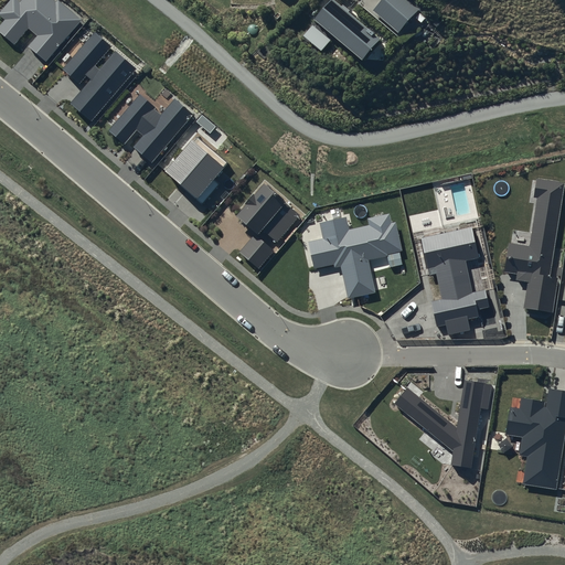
[(29,43),(45,57),(81,17),(61,0),(7,0),(0,8),(0,11),(6,17),(0,22),(0,29),(13,40),(28,23),(39,33),(29,43)]
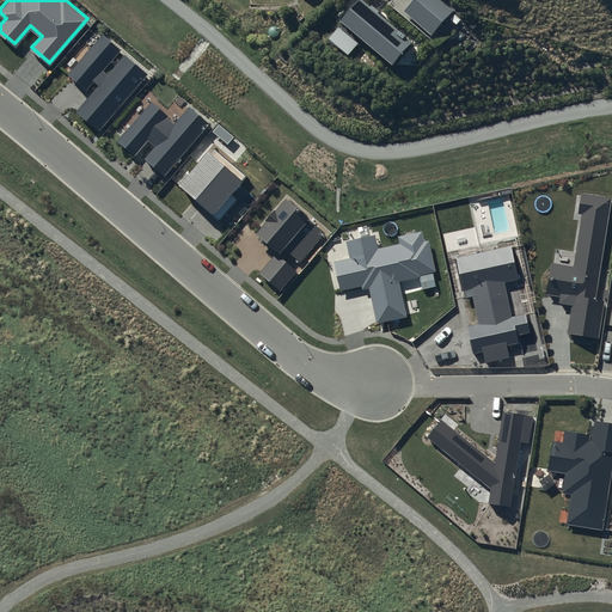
[(361,0),(360,0),(342,23),(393,66),(414,43),(386,20),(387,18),(372,5),(369,7),(361,0)]
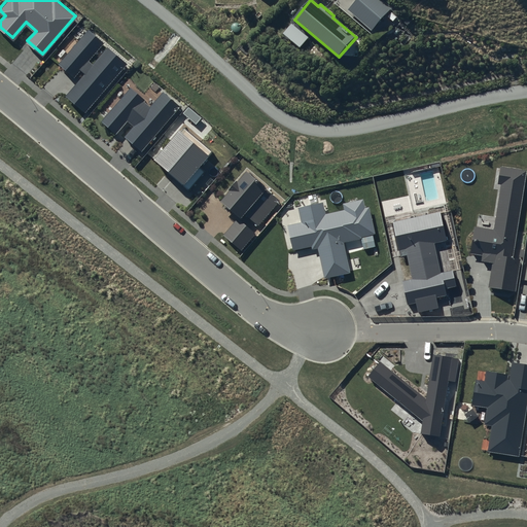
[(391,9),(380,0),(355,0),(347,10),(373,32),(391,9)]
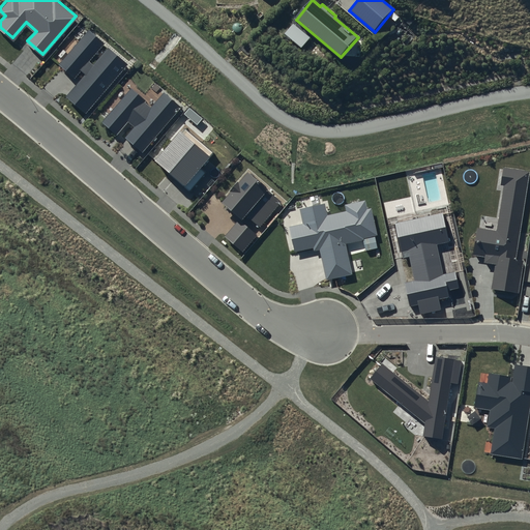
[(89,28),(59,62),(75,76),(81,68),(85,72),(66,94),(85,111),(127,62),(108,46),(93,62),(89,59),(105,41),(89,28)]
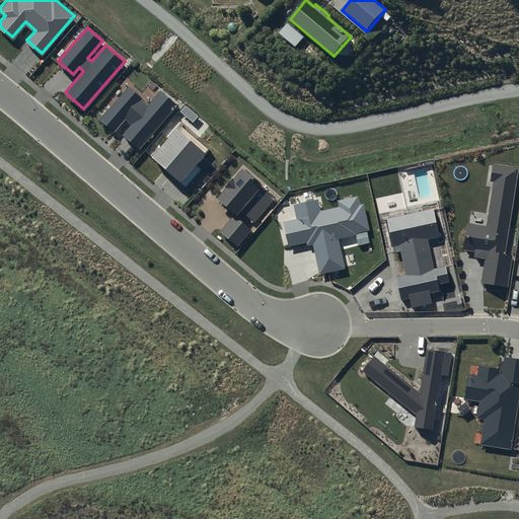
[(129,83),(99,117),(113,129),(125,116),(131,122),(123,132),(139,146),(177,102),(160,88),(148,102),(142,97),(143,96),(129,83)]
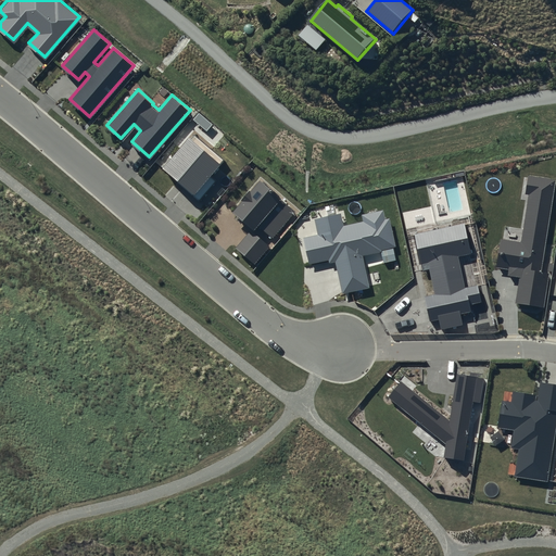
[(189,133),(162,164),(193,191),(191,193),(199,200),(217,178),(211,173),(223,158),(193,133),(191,135),(189,133)]
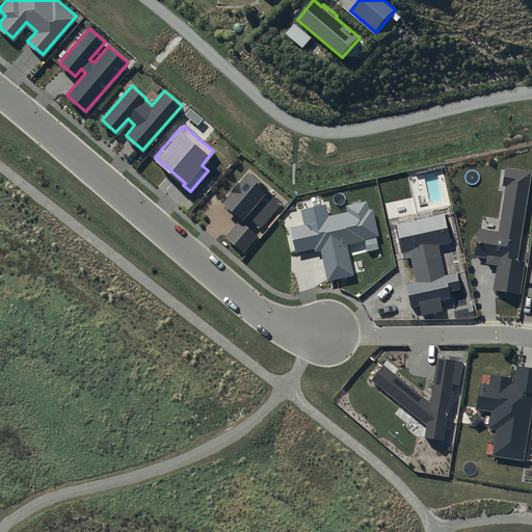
[(530,170),(504,167),(502,185),(505,186),(498,230),(478,228),(474,255),(485,257),(484,263),(496,265),(491,291),(520,294),(525,259),(517,258),(530,170)]
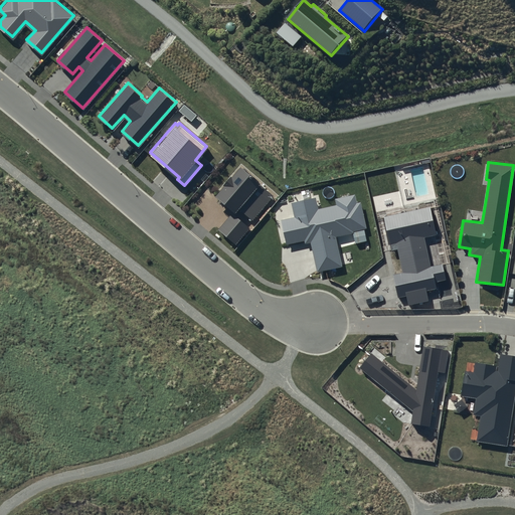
[(224,182),(215,192),(220,197),(217,200),(222,205),(225,201),(234,210),(238,205),(252,218),(273,193),(259,181),(260,180),(253,174),(252,171),(252,170),(249,167),(248,169),(240,163),(230,174),(229,173),(222,181),(224,182)]
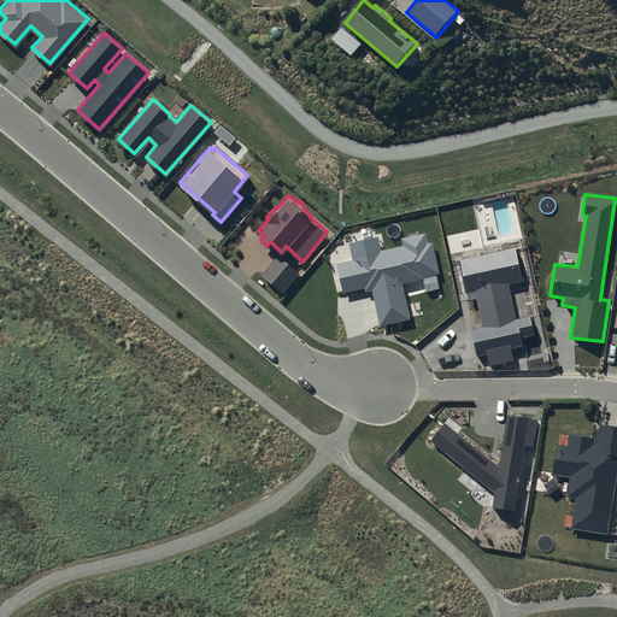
[(338,263),(344,292),(364,287),(364,291),(371,289),(378,323),(410,317),(401,281),(422,277),(422,275),(436,271),(430,240),(425,241),(424,231),(403,236),(405,245),(381,250),(377,235),(348,241),(353,260),(338,263)]
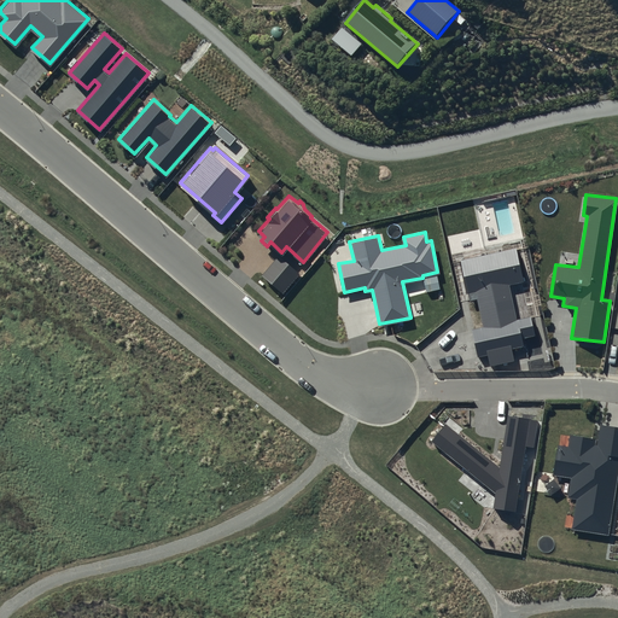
[(517,248),(461,261),(471,302),(477,301),(483,327),(471,330),(477,359),(488,356),(490,367),(514,361),(512,349),(525,347),(523,337),(535,334),(531,319),(519,321),(511,286),(525,283),(517,248)]
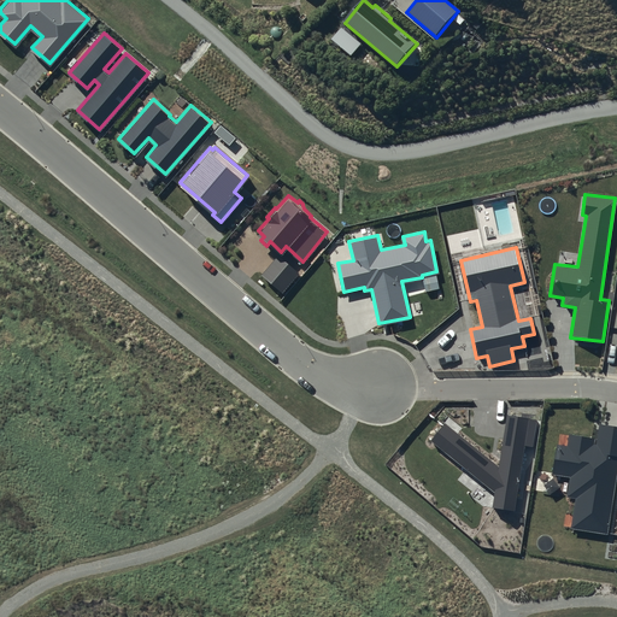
[(260,272),(282,291),(300,271),(278,253),(260,272)]
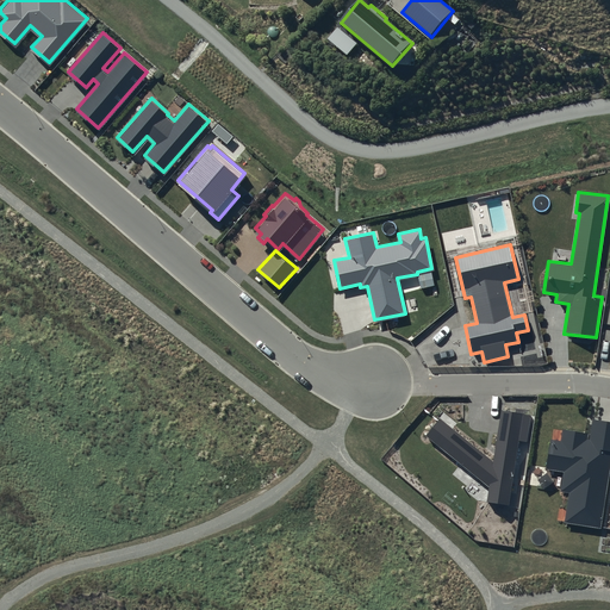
[(439,418),(425,436),(489,486),(486,503),(509,506),(520,441),(527,442),(531,415),(502,410),(493,461),(439,418)]
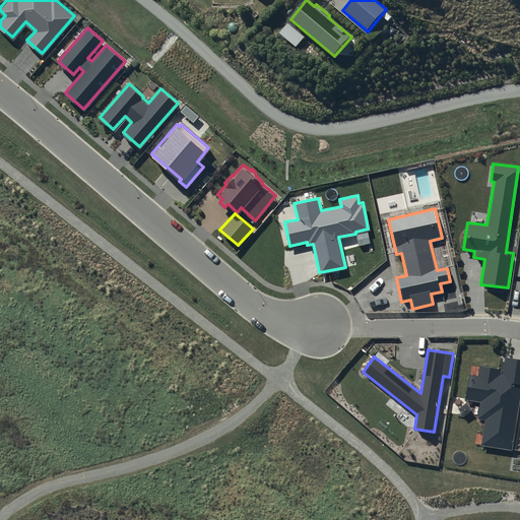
[(519,358),(505,355),(503,374),(500,374),(501,367),(479,364),(478,375),(469,374),(465,398),(480,401),(477,418),(484,419),(480,445),(511,450),(519,393),(519,358)]
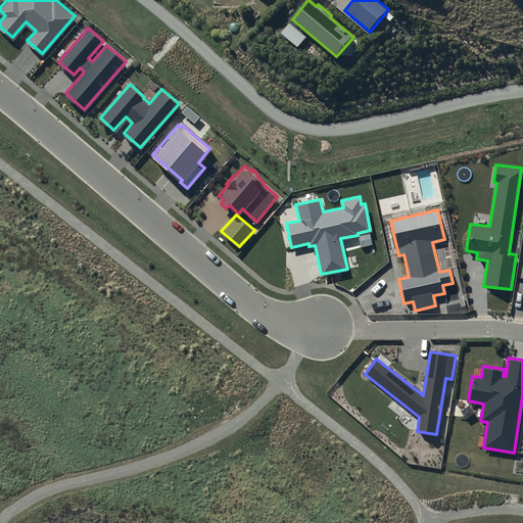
All buildings are outlined.
